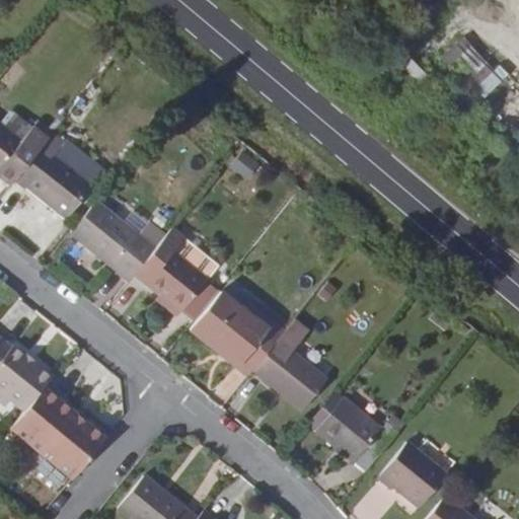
[(468,34),(445,55),(486,100),(509,81),(468,34)]
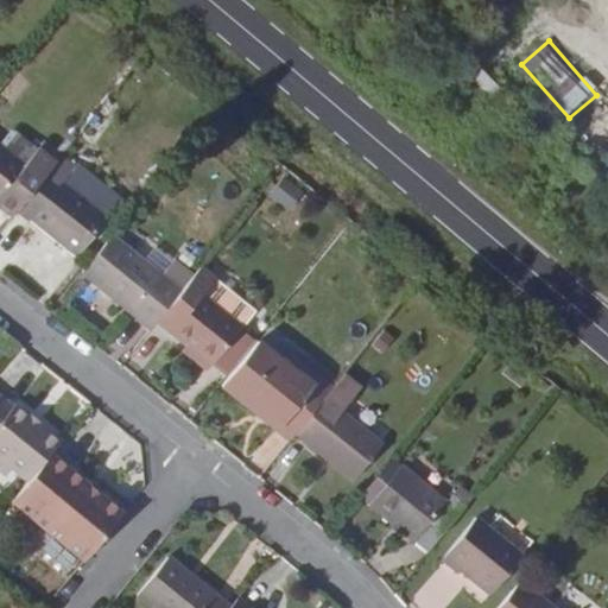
[(0,145),(25,166),(38,150),(12,128),(0,143),(0,145)]
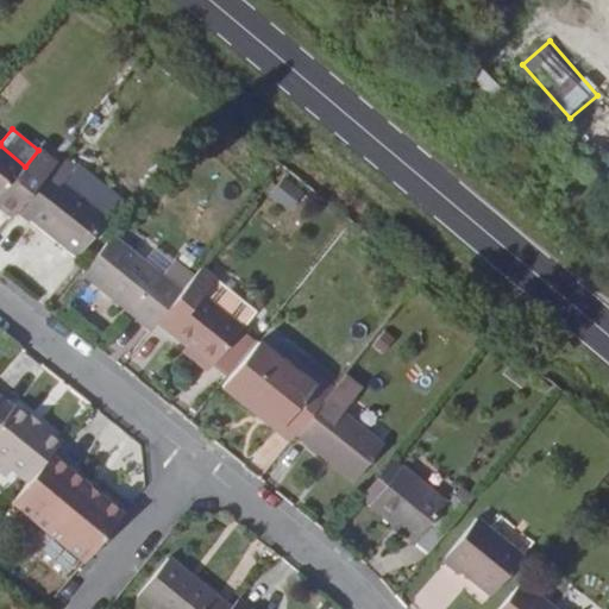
[(0,206),(14,218),(18,212),(61,159),(43,144),(38,150),(25,167),(0,145),(0,206)]
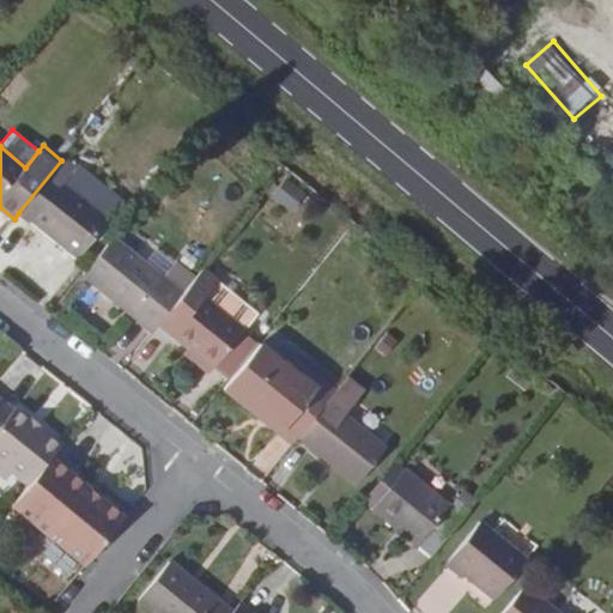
[(74,171),(61,161),(18,213),(77,259),(102,226),(59,192),(74,171)]
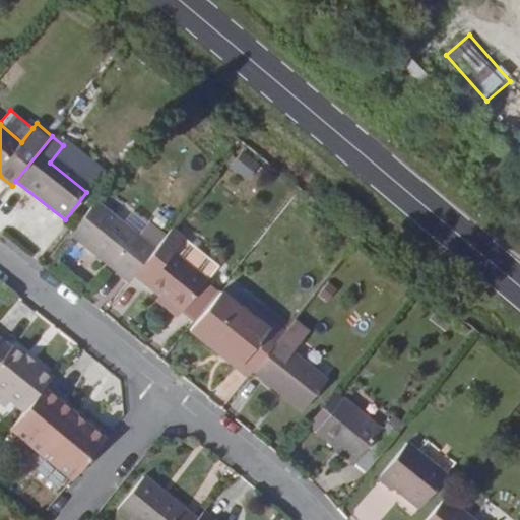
[(67,140),(63,145),(50,163),(86,192),(105,170),(67,140)]
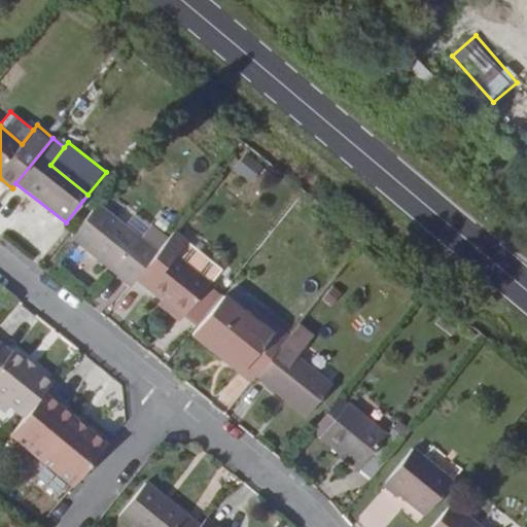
[(246,156),(230,144),(217,160),(234,173),(246,156)]
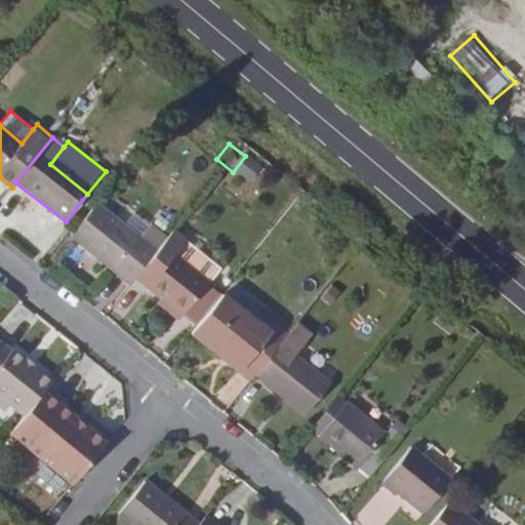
[(74,237),(132,284),(137,278),(158,251),(140,238),(99,205),(74,237)]
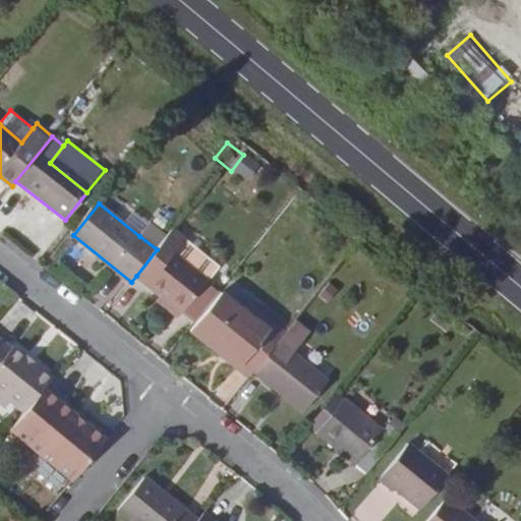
[(139,236),(157,249),(168,236),(151,223),(139,236)]
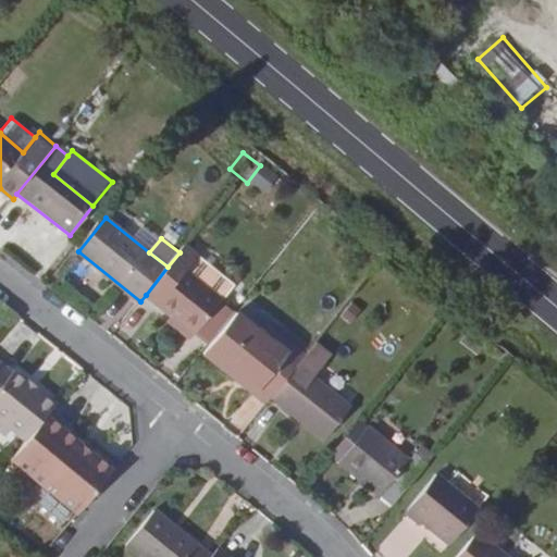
[(198,256),(185,245),(180,252),(168,267),(146,295),(172,317),(196,335),(221,302),(223,300),(186,271),(198,256)]
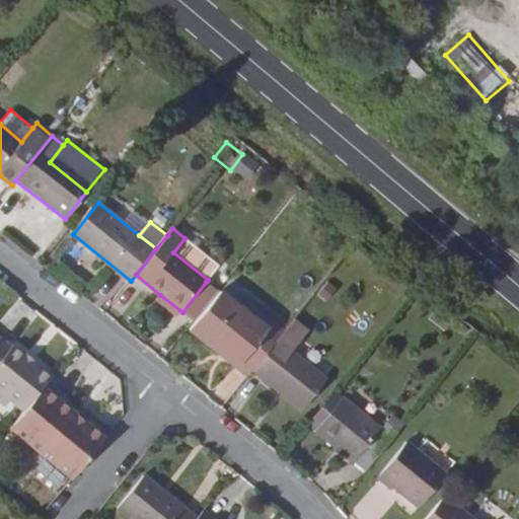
[(219,266),(184,238),(173,252),(208,280),(219,266)]
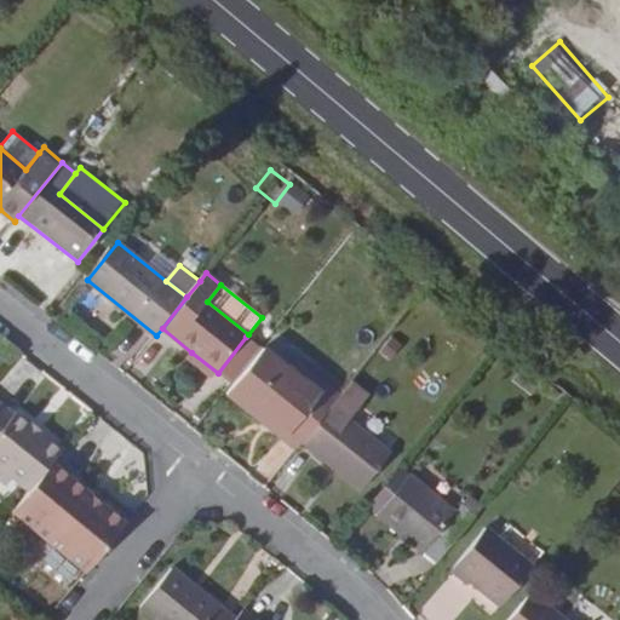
[(260,349),(246,337),(218,373),(233,384),(260,349)]
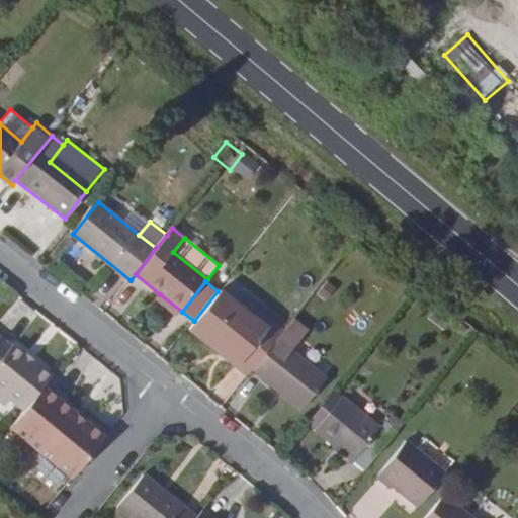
[(253,370),(284,331),(275,324),(269,331),(248,313),(221,291),(191,329),(249,375),(253,370)]
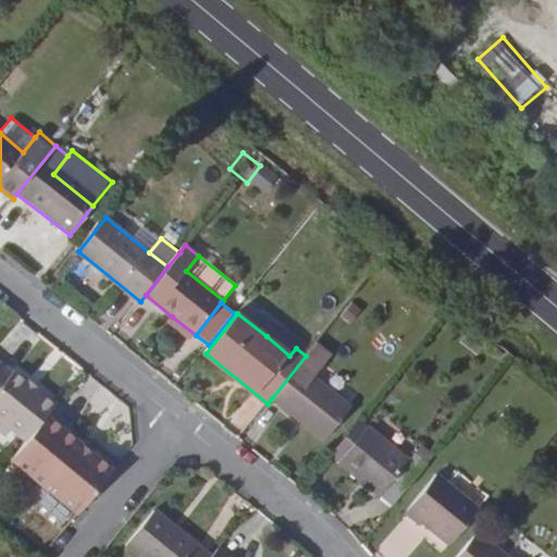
[(193,339),(196,335),(172,317),(169,320),(193,339)]
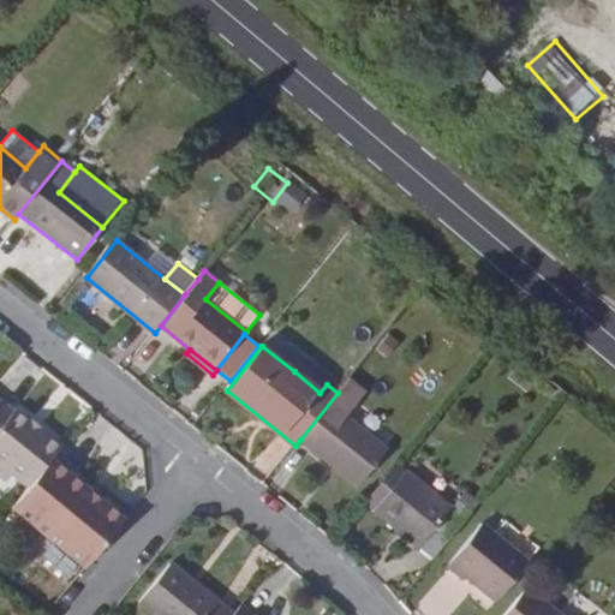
[(300,363),(294,371),(320,393),(327,384),(300,363)]
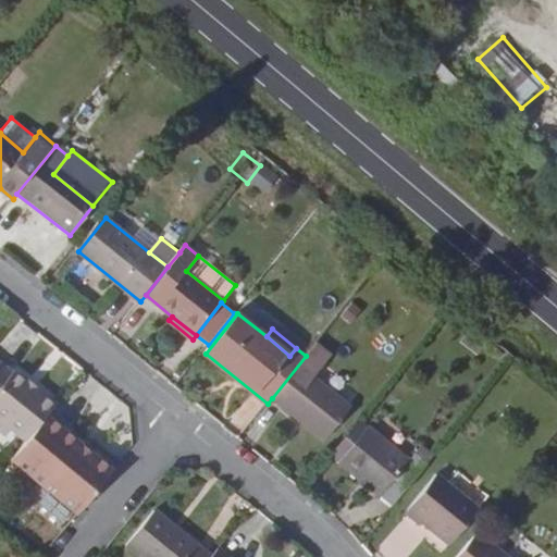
[(317,343),(306,356),(272,398),(324,440),(350,407),(314,378),(332,356),(317,343)]
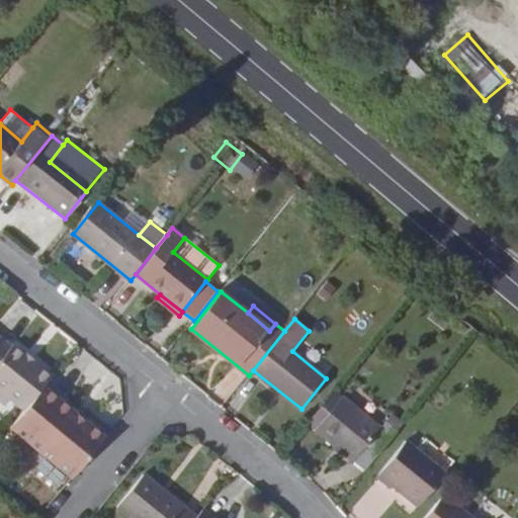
[(0,396),(21,414),(41,390),(51,377),(12,346),(10,348),(0,340),(0,396)]
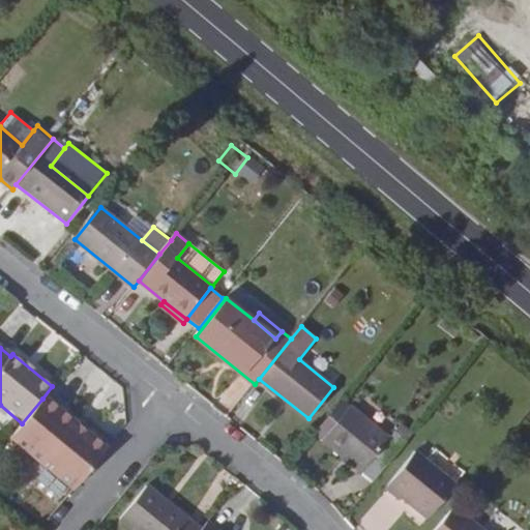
[(42,399),(22,423),(8,440),(72,492),(107,450),(87,435),(85,438),(71,428),(75,424),(42,399)]
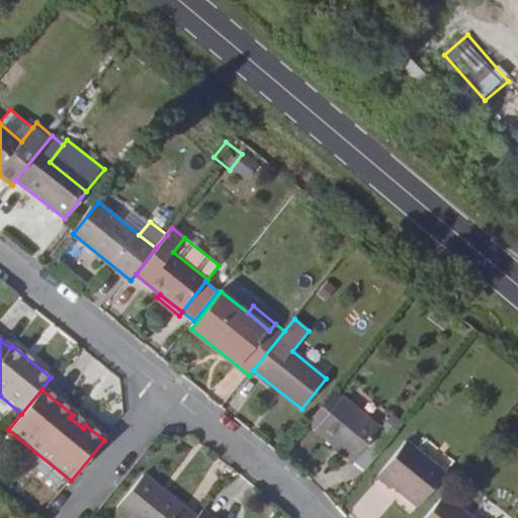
[(342,397),(334,391),(307,424),(314,430),(342,397)]
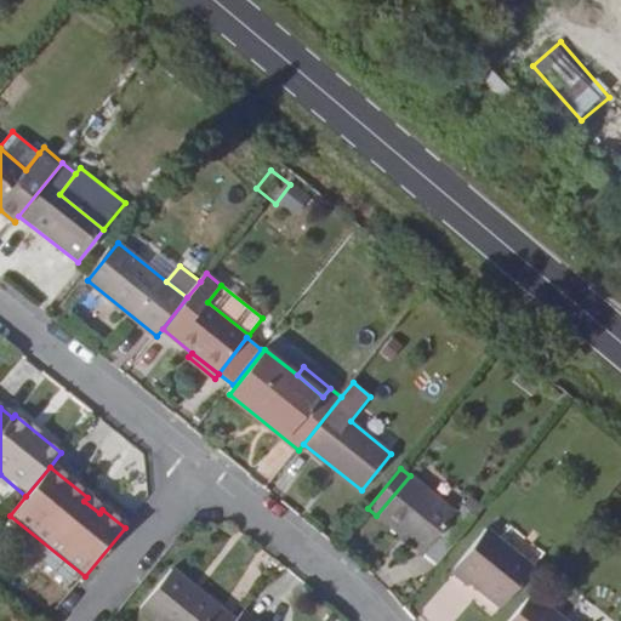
[(376,516),(438,565),(471,525),(410,476),(376,516)]
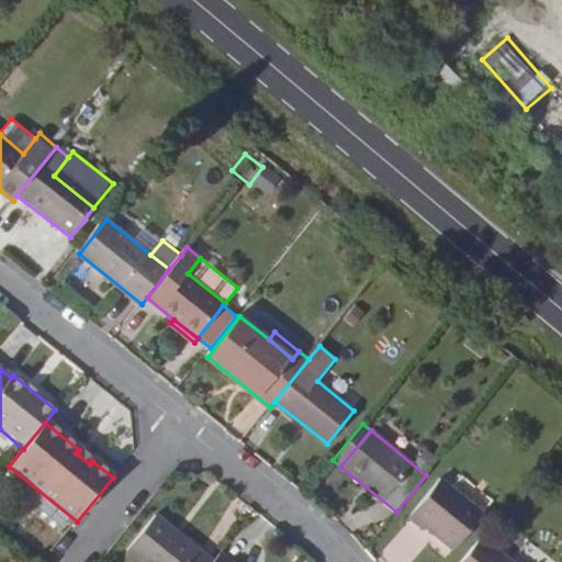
[(90,464),(92,461),(79,450),(76,453),(90,464)]
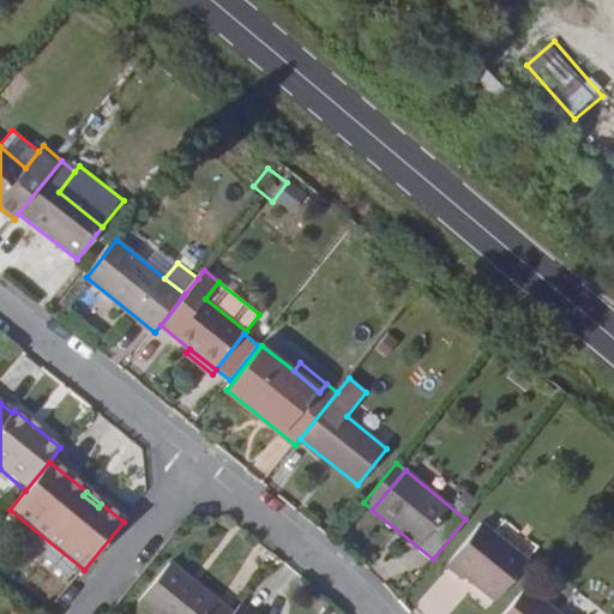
[(465,492),(453,506),(467,517),(479,503),(465,492)]
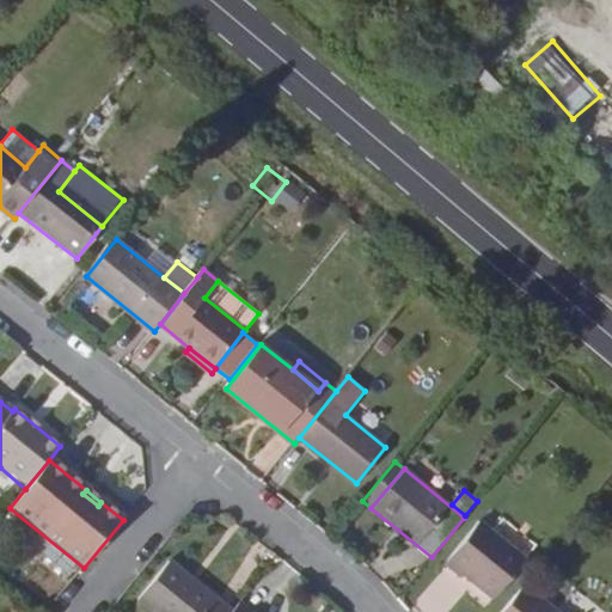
[(465,576),(495,600),(527,561),(481,524),(447,565),(463,579),(465,576)]
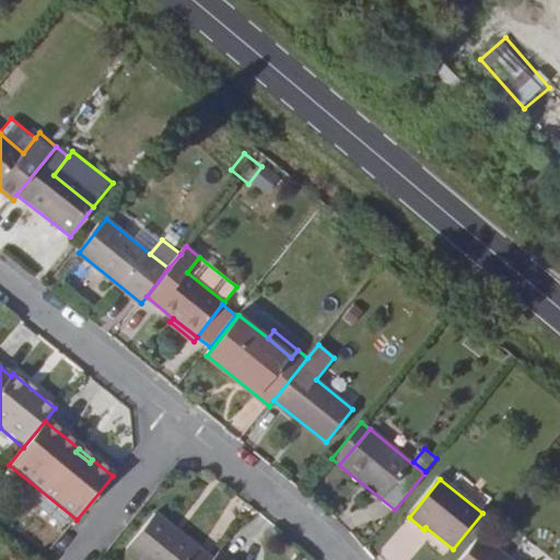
[(128,549),(140,559),(212,559),(213,559),(155,514),(128,549)]
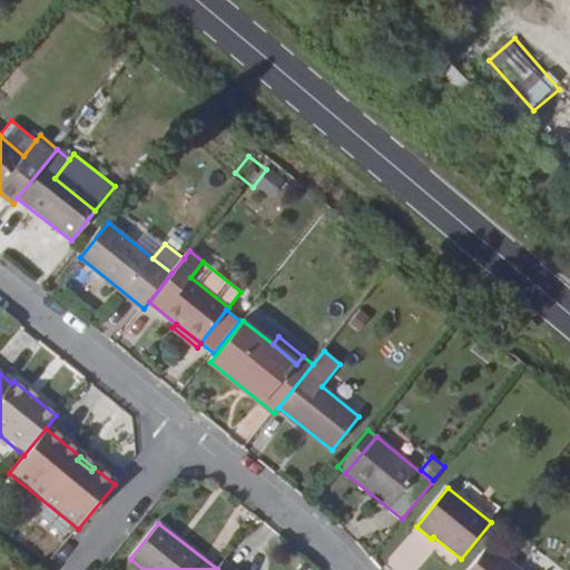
[(467,569),(519,569),(488,544),(467,569)]
